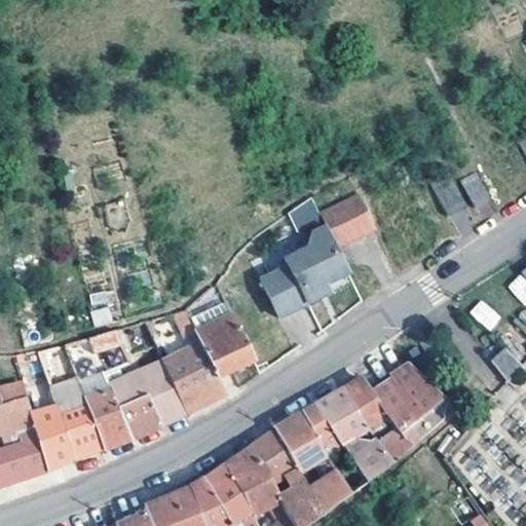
[(495,204),(483,178),(465,186),(479,213),(495,204)]
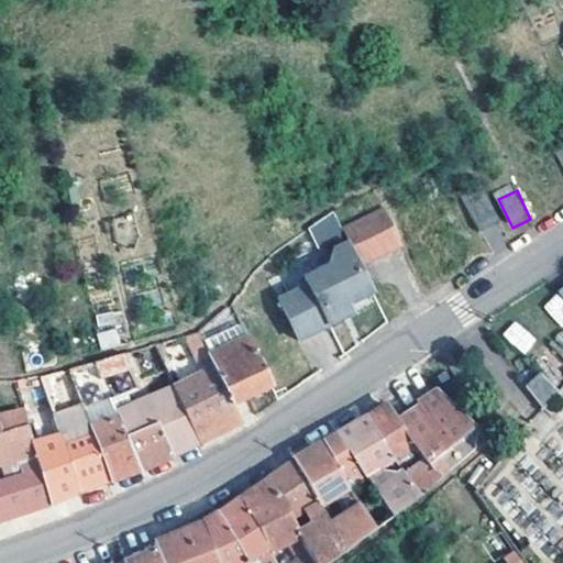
[(500,227),(484,191),(464,201),(481,236),(500,227)]
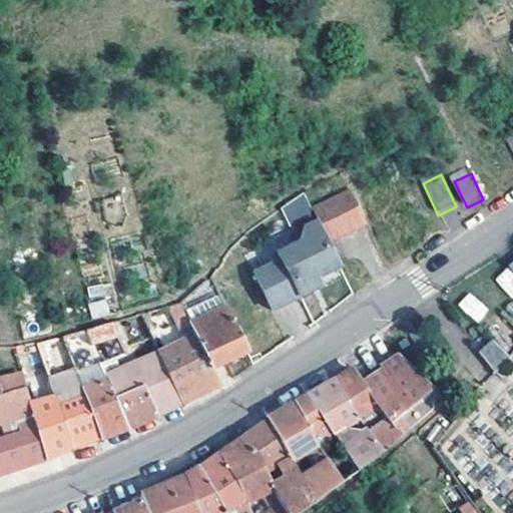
[(318,214),(325,226),(334,245),(372,227),(357,195),(318,214)]
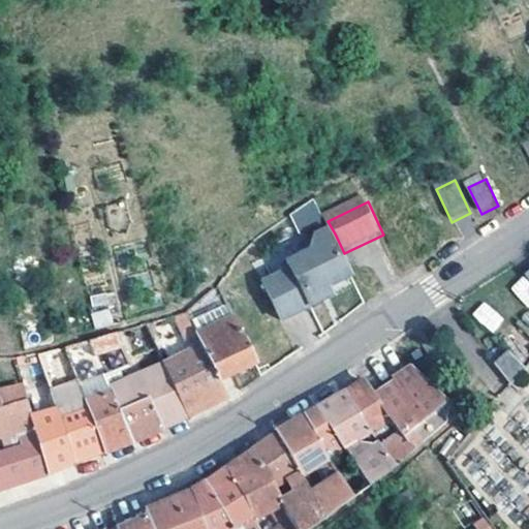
[(306,299),(312,312),(337,301),(333,292),(358,279),(344,253),(335,234),(313,243),(308,259),(292,266),(296,273),(294,274),(306,299)]
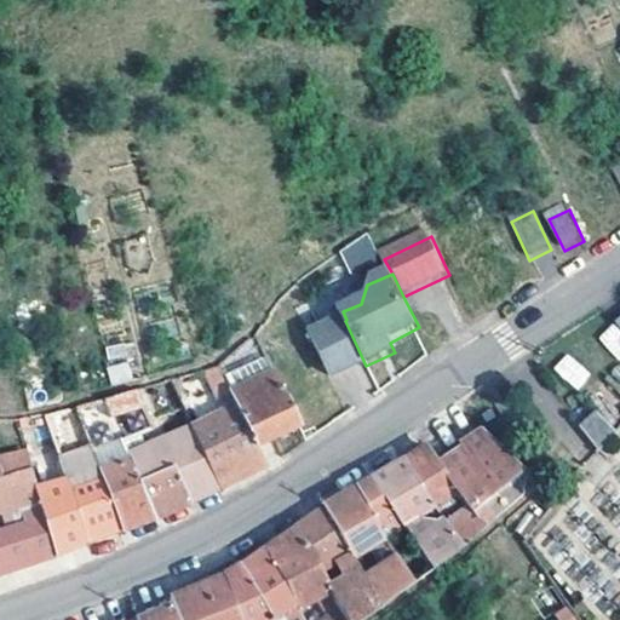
[(359,350),(345,321),(315,336),(337,380),(366,366),(359,350)]
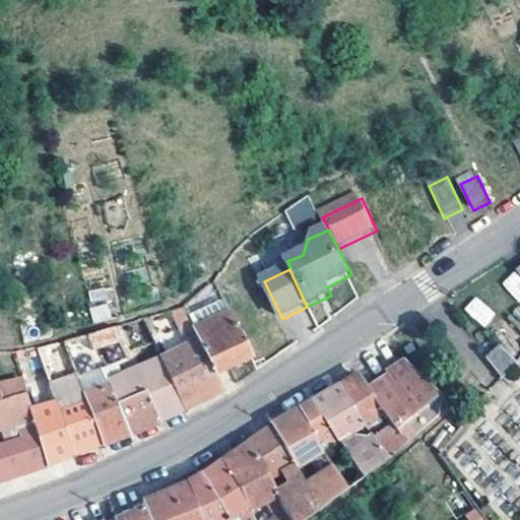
[(501,283),(518,304),(519,301),(519,279),(513,272),(501,283)]
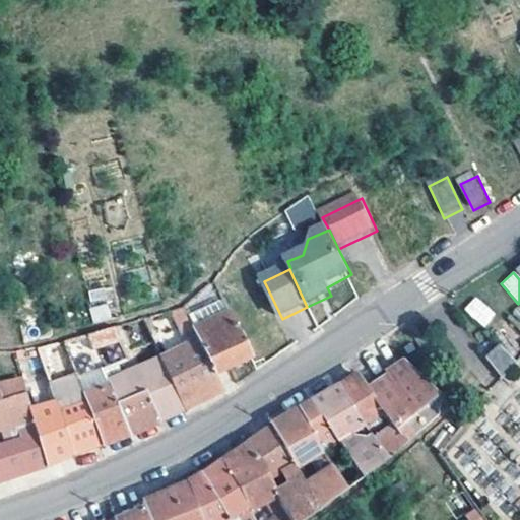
[(462,313),(488,326),(497,310),(471,296),(462,313)]
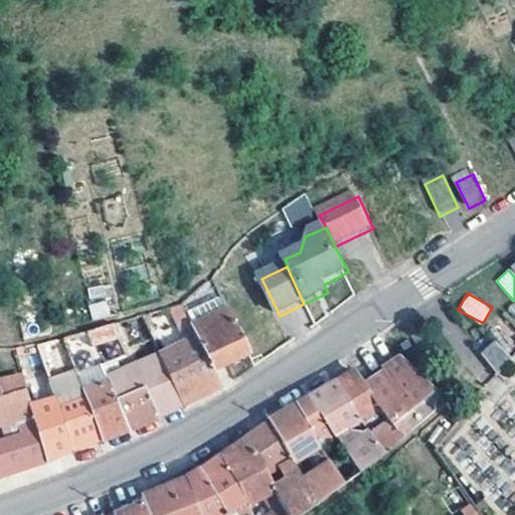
[(107,300),(90,305),(94,320),(111,315),(107,300)]
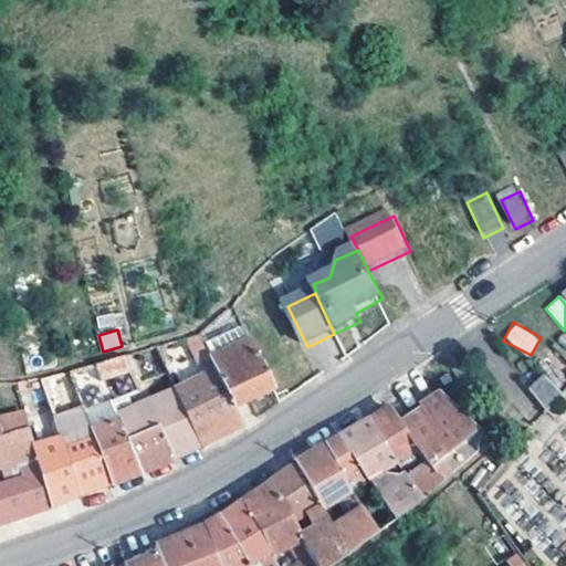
[(255,344),(251,332),(210,350),(216,362),(255,344)]
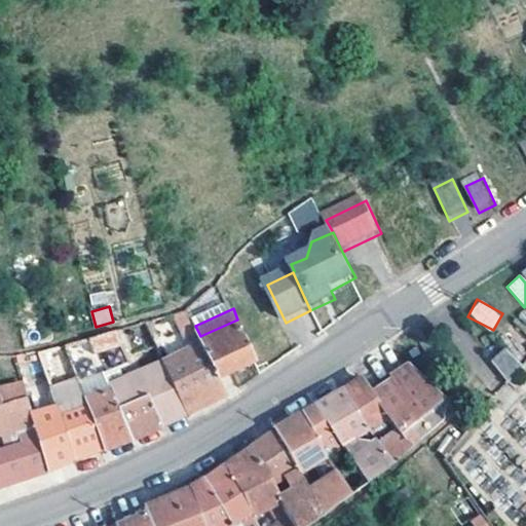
[(220,383),(200,336),(195,326),(190,313),(181,316),(179,316),(194,352),(166,365),(172,379),(189,420),(209,411),(227,401),(220,383)]
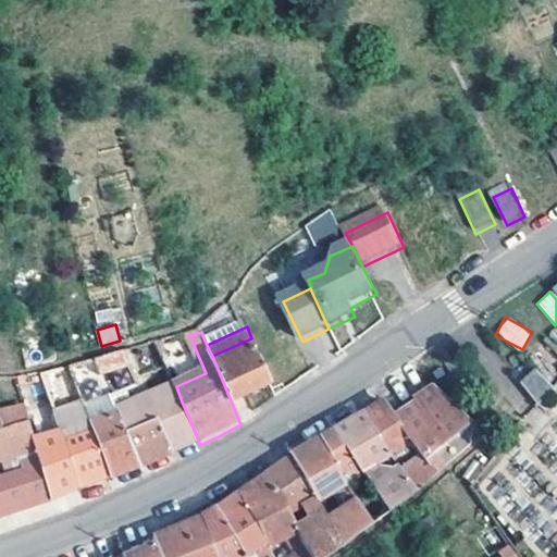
[(212,356),(233,406),(254,396),(273,386),(251,338),(212,356)]
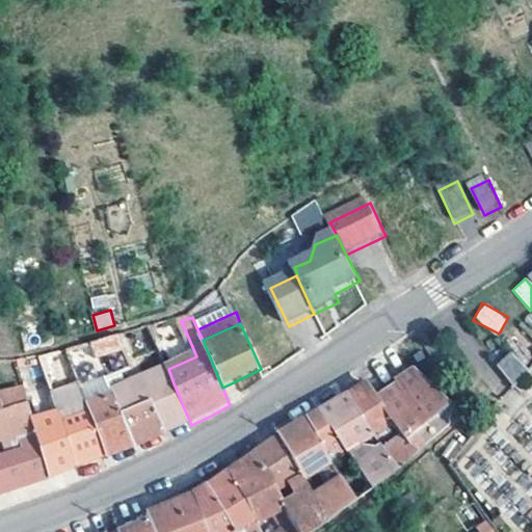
[(426,358),(421,350),(413,355),(418,364),(426,358)]
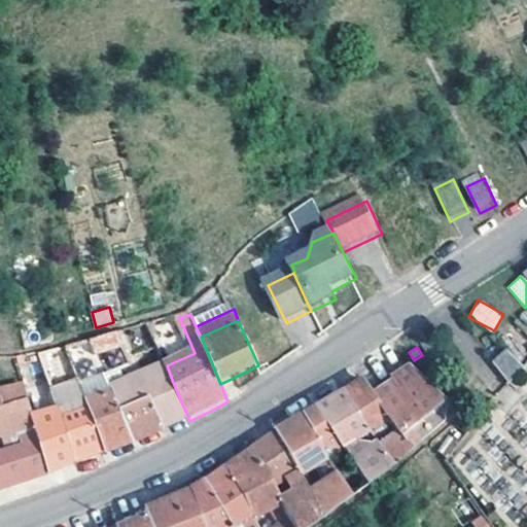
[(41,356),(53,392),(54,395),(81,385),(69,348),(41,356)]
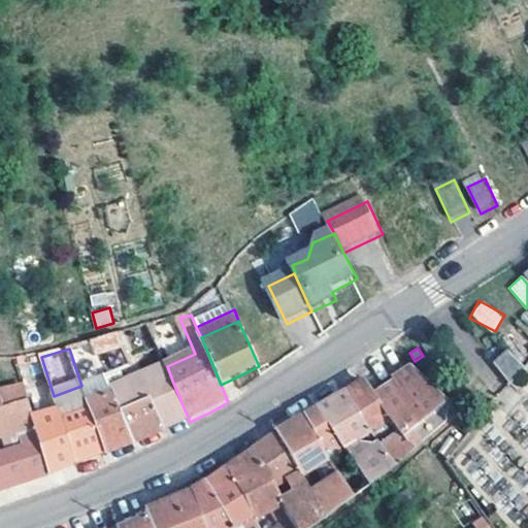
[(527,367),(509,351),(496,365),(514,383),(527,367)]
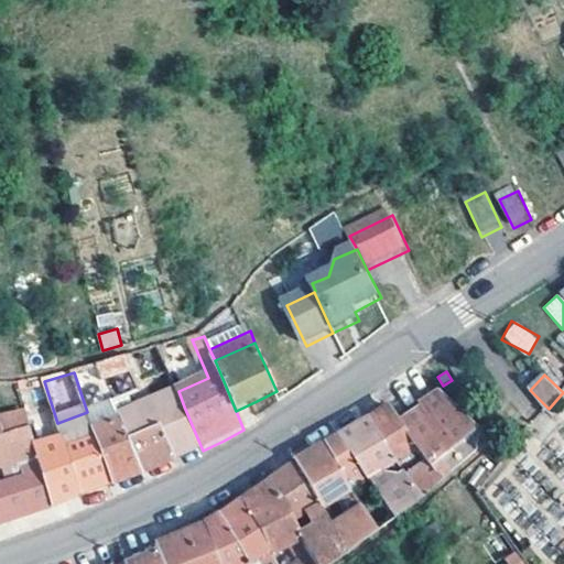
[(424,401),(403,414),(436,462),(440,459),(447,453),(484,422),(461,403),(438,387),(423,397),(424,401)]
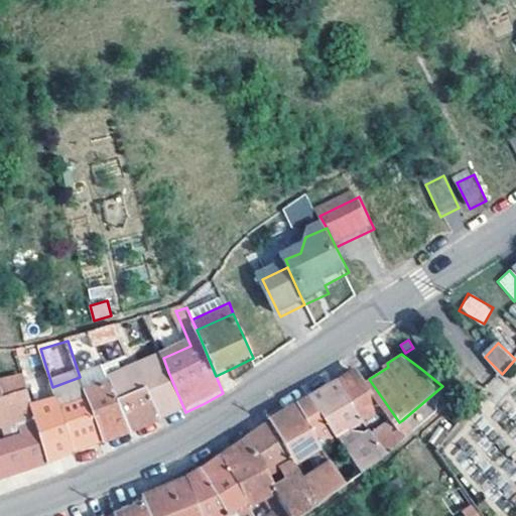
[(149,400),(159,423),(173,417),(185,412),(168,372),(163,358),(128,375),(112,382),(113,386),(122,412),(149,400)]
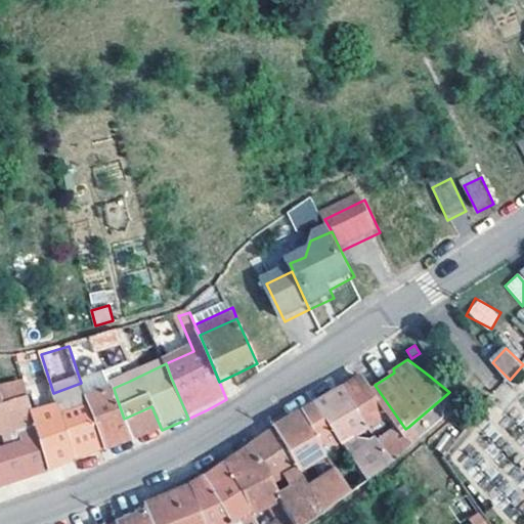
[(381,433),(397,455),(418,440),(408,427),(405,429),(375,385),(364,372),(355,377),(345,383),(373,421),(381,433)]
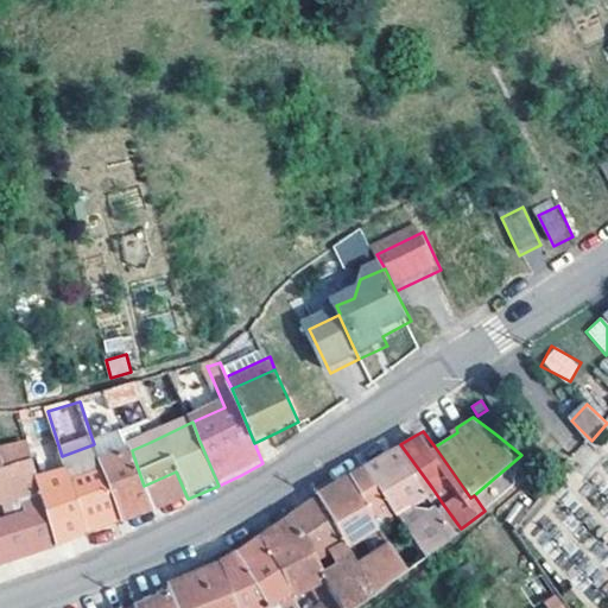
[(432,488),(400,444),(386,453),(371,462),(403,508),(432,488)]
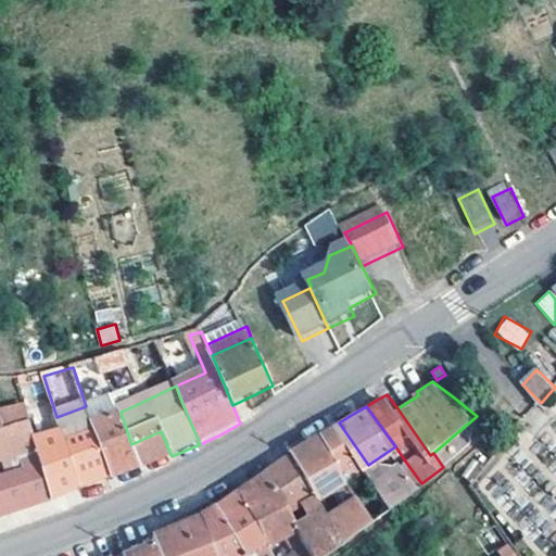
[(52,503),(36,443),(28,409),(0,414),(0,466),(21,460),(25,478),(0,483),(0,520),(17,515),(45,506),(52,503)]
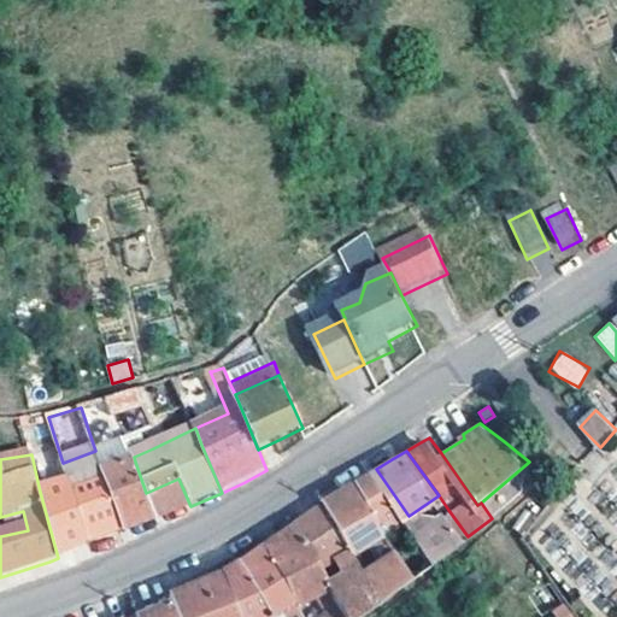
[(63,463),(62,459),(51,463),(57,486),(40,492),(58,558),(72,551),(88,545),(69,482),(63,463)]
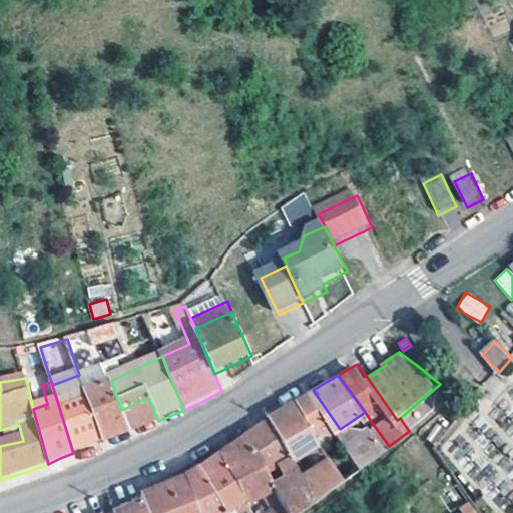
[(112,384),(85,394),(102,442),(123,434),(158,421),(148,398),(121,410),(112,384)]
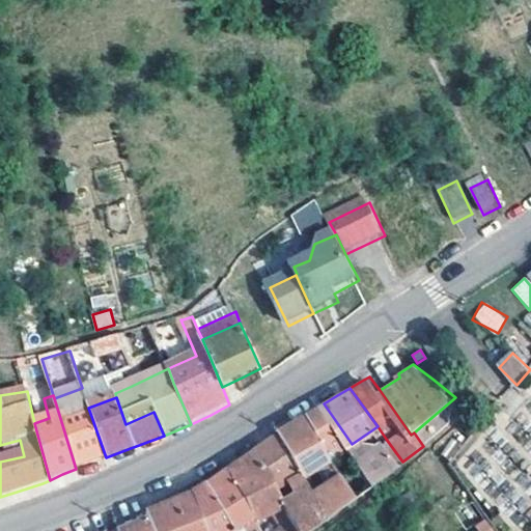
[(360,494),(378,480),(361,456),(352,444),(324,403),(316,408),(311,412),(336,455),(347,474),(360,494)]
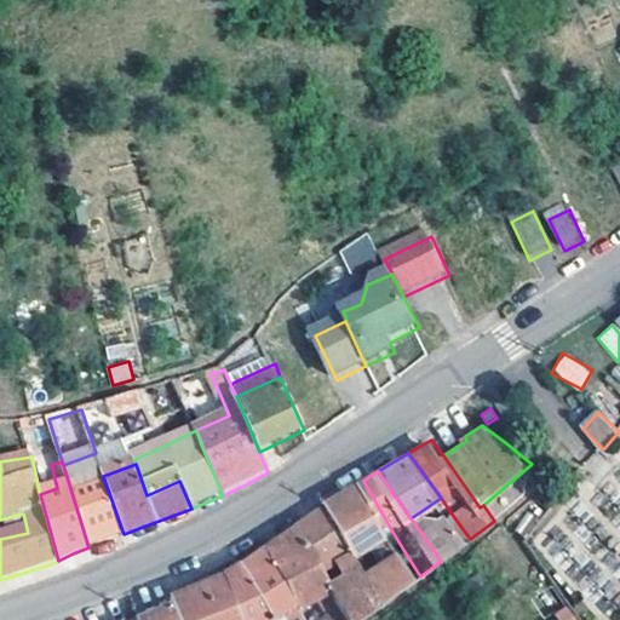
[(124,534),(103,476),(102,472),(69,484),(89,547),(105,541),(124,534)]
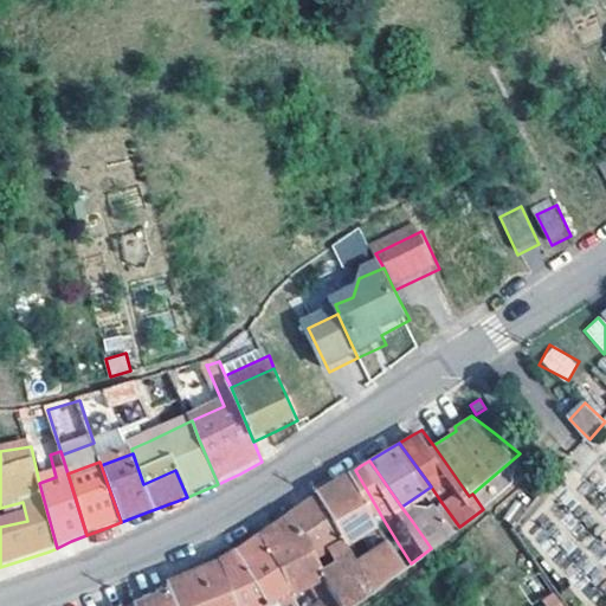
[(352,539),(384,520),(355,470),(337,481),(324,489),(352,539)]
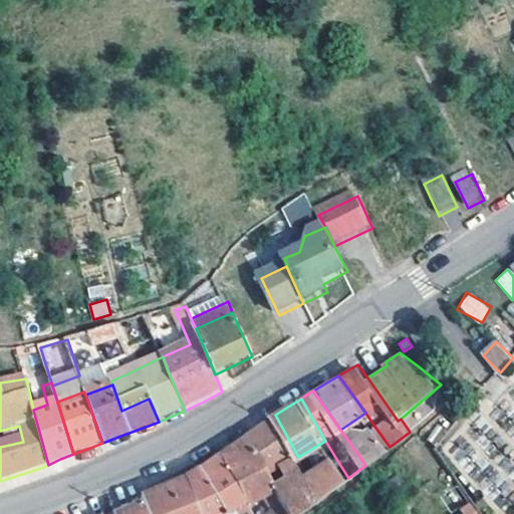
[(418,425),(408,413),(401,419),(410,432),(418,425)]
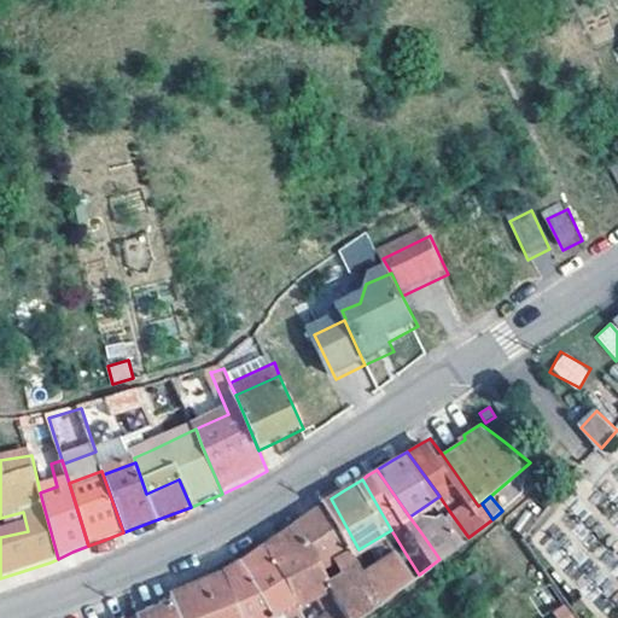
[(354,617),(359,617),(386,600),(371,570),(359,549),(331,499),(314,511),(302,518),(354,617)]
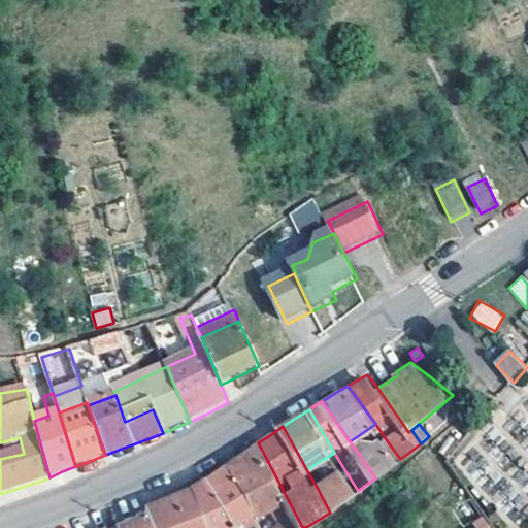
[(384,436),(359,454),(375,477),(400,459),(384,436)]
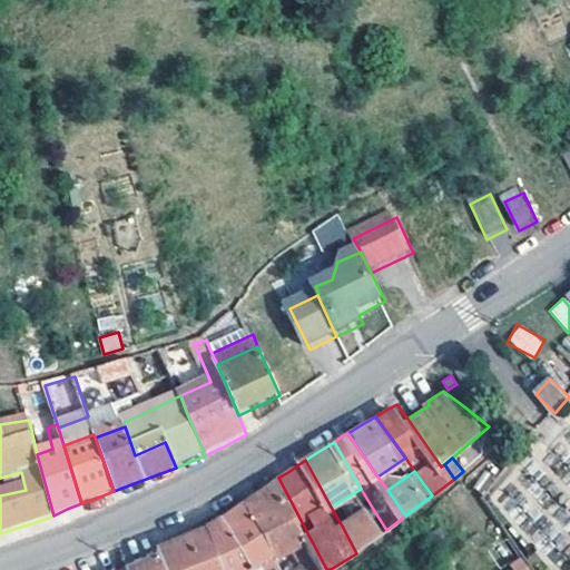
[(249,499),(283,557),(298,547),(307,559),(291,569),(326,569),(278,478),(259,492),(249,499)]
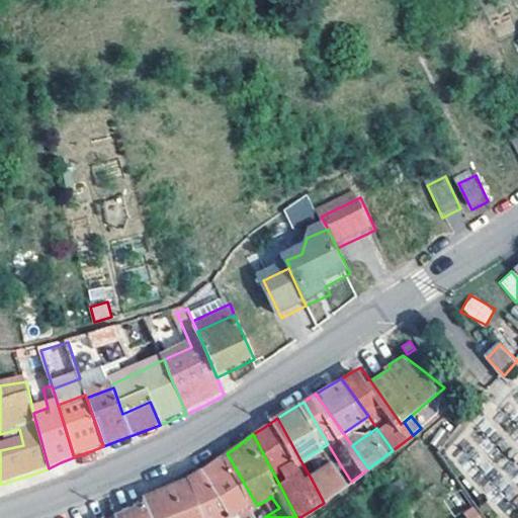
[(236,517),(263,517),(257,506),(227,453),(217,460),(206,466),(235,515),(236,517)]
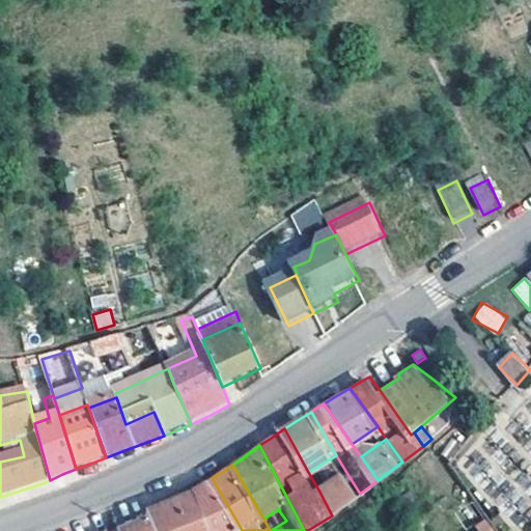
[(332,515),(360,494),(347,474),(318,490),(332,515)]
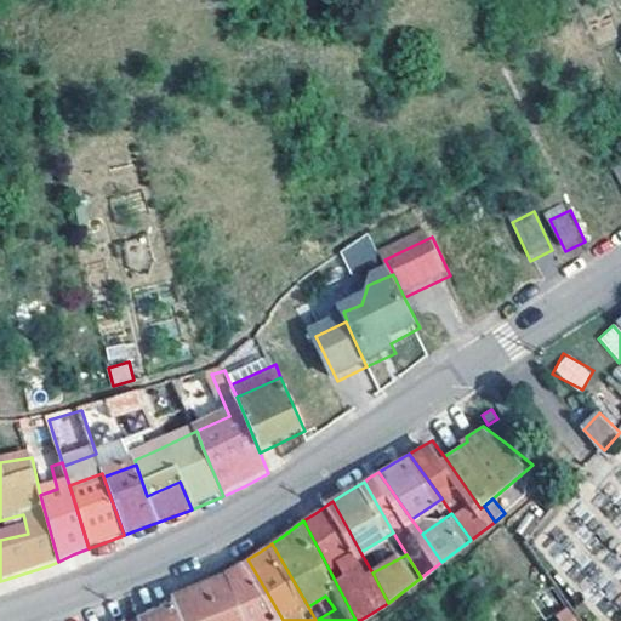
[(248,620),(269,620),(281,617),(248,559),(238,565),(231,569),(248,620)]
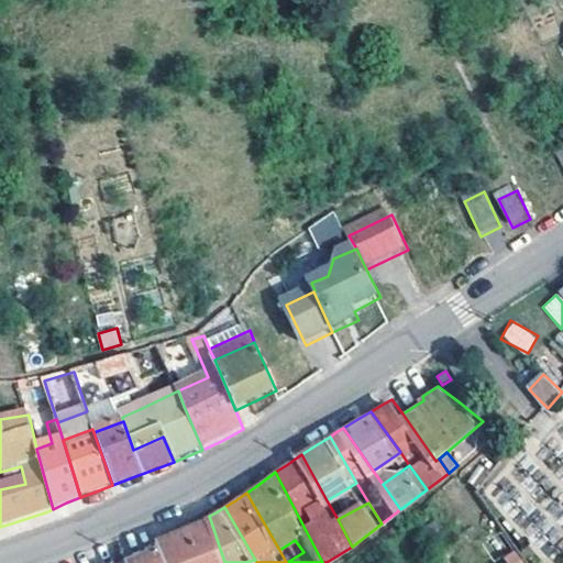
[(224,562),(209,516),(183,528),(161,538),(162,543),(169,562),(224,562)]
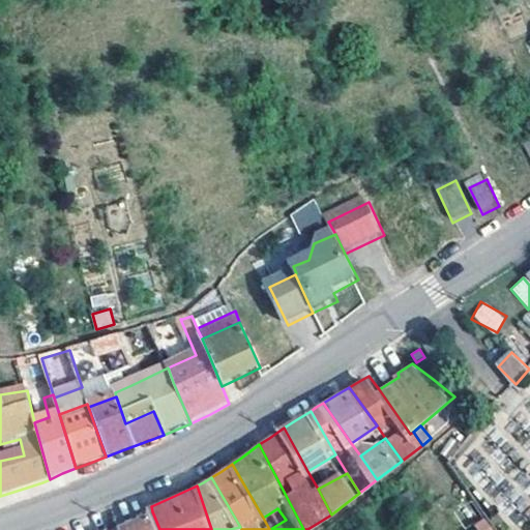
[(120,525),(122,529),(159,529),(152,511),(133,520),(120,525)]
